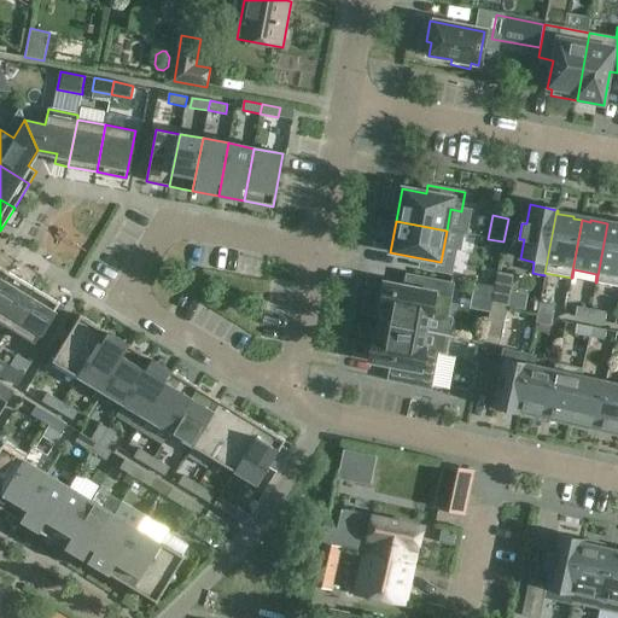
[(617,225),(607,223),(596,283),(617,286),(617,225)]
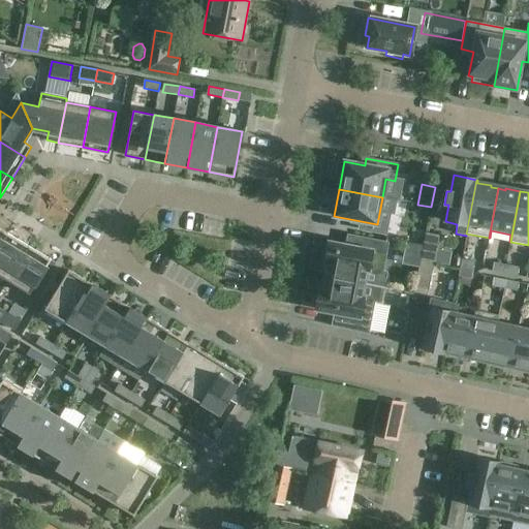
[(0,276),(8,281),(29,246),(7,234),(0,246),(0,276)]
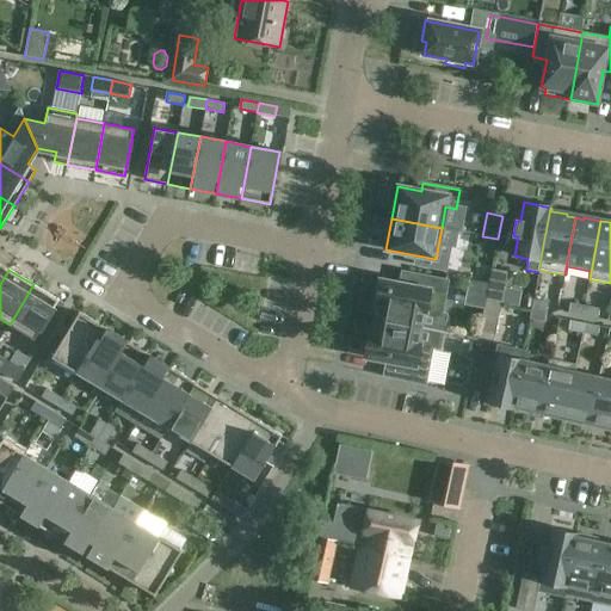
[(486,301),(501,304),(506,275),(491,271),(488,284),(486,301)]
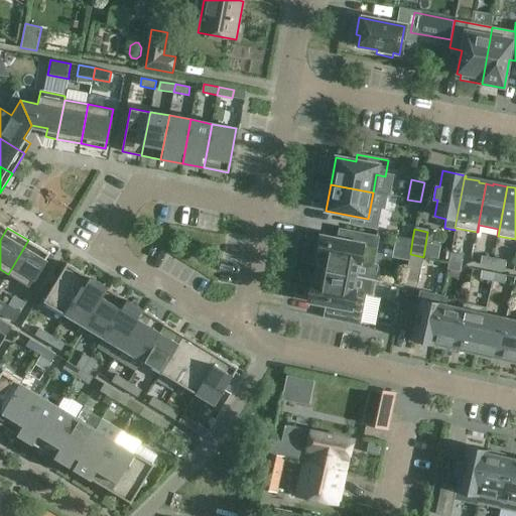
[(317,270),(373,280),(375,266),(372,265),(378,238),(345,231),(344,241),(320,237),(317,256),(319,257),(317,270)]
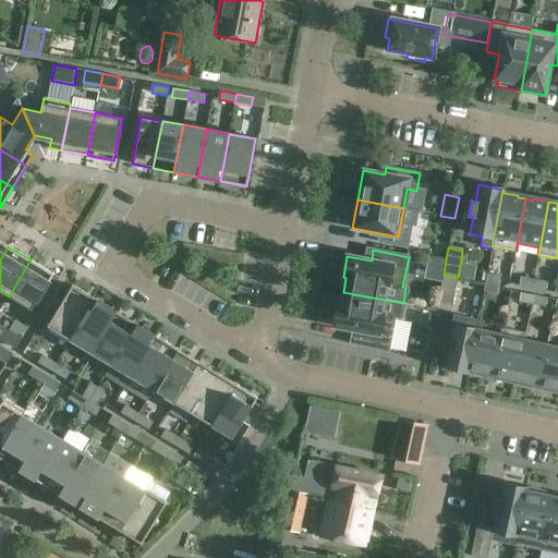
[(31,259),(9,296),(32,311),(53,274),(31,259)]
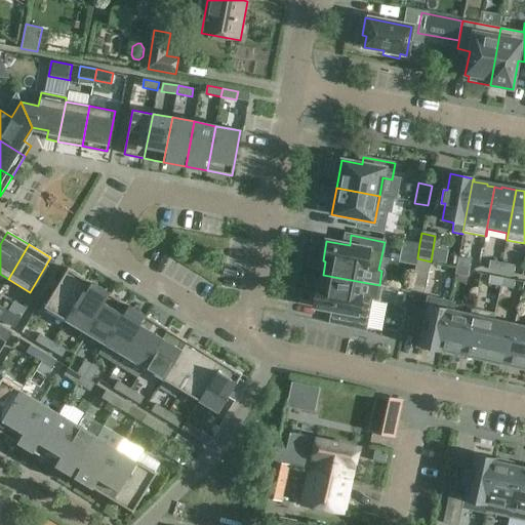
[(456,267),(469,269),(471,260),(458,257),(456,267)]
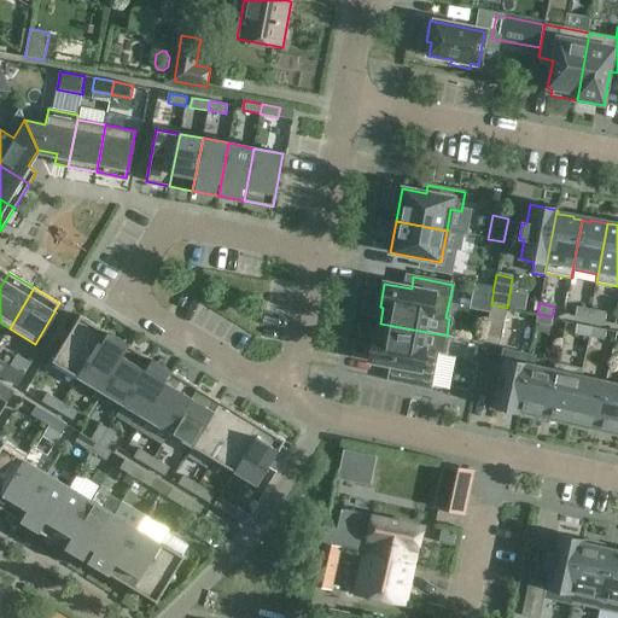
[(507,308),(491,304),(485,336),(501,338),(507,308)]
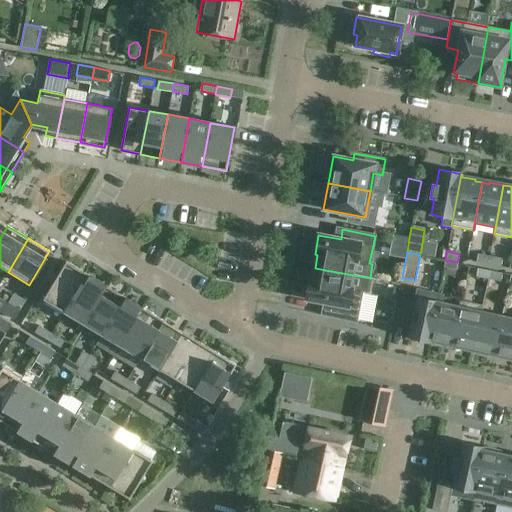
[(488,265),(489,256),(477,254),(476,263),(488,265)]
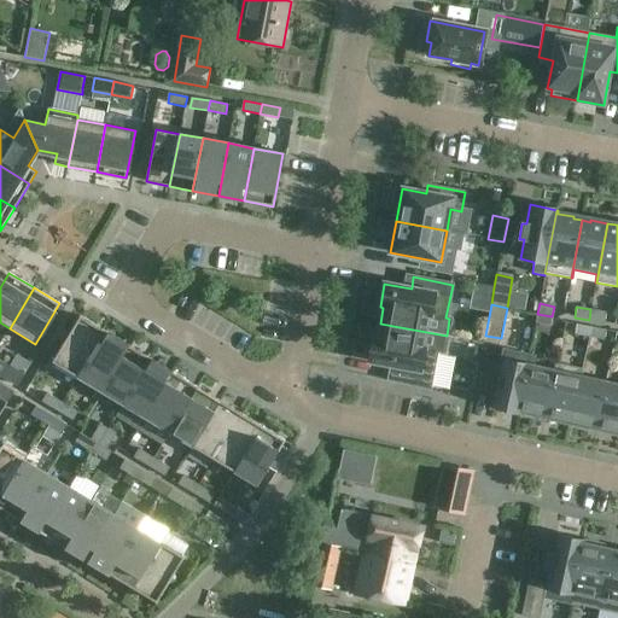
[(590,309),(589,320),(604,322),(606,313),(590,309)]
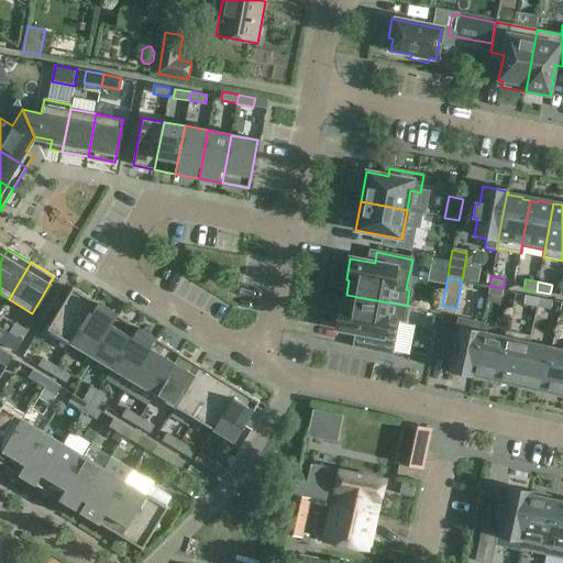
[(503,288),(489,286),(487,295),(501,298),(503,288)]
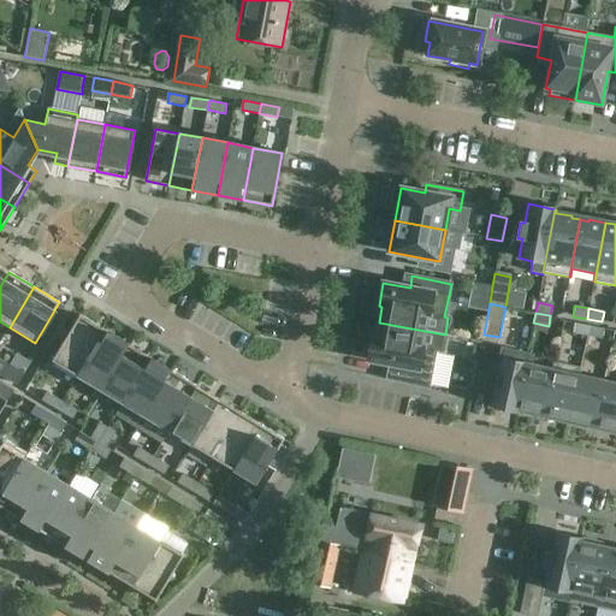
[(78,375),(105,330),(80,315),(52,360),(78,375)]
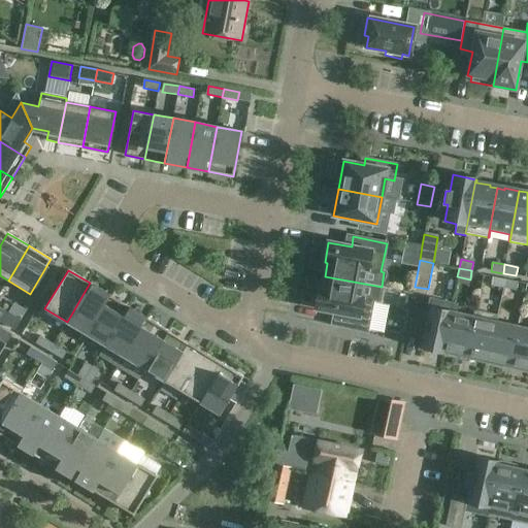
[(378,302),(382,287),(325,276),(322,290),(320,289),(316,309),(340,314),(337,326),(331,325),(331,326),(367,334),(373,301),(378,302)]
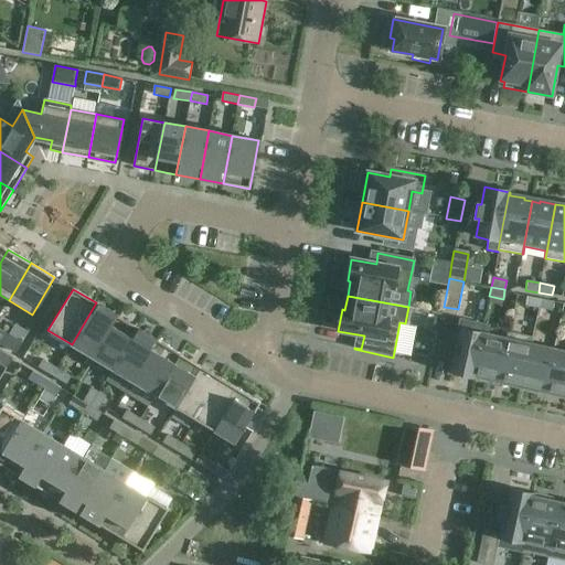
[(539,309),(540,299),(526,297),(525,306),(539,309)]
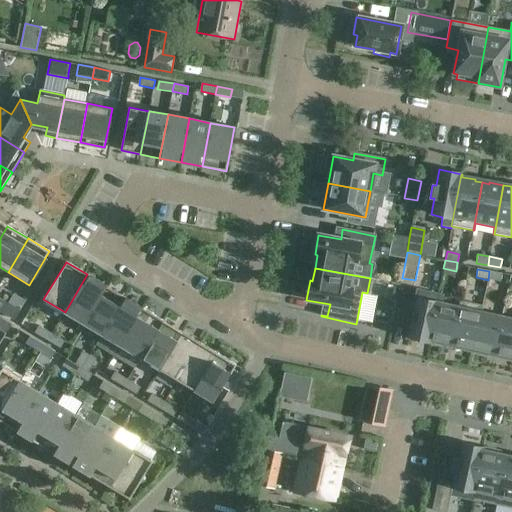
[(489,271),(488,280),(500,282),(502,274),(489,271)]
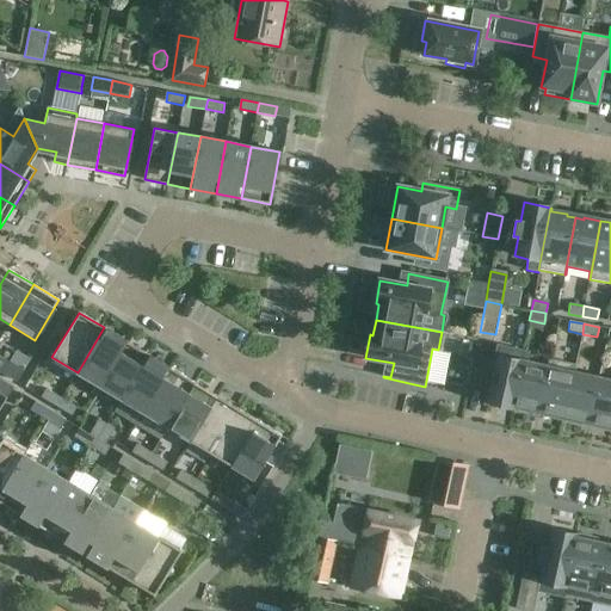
[(102,388),(129,343),(104,327),(78,372),(102,388)]
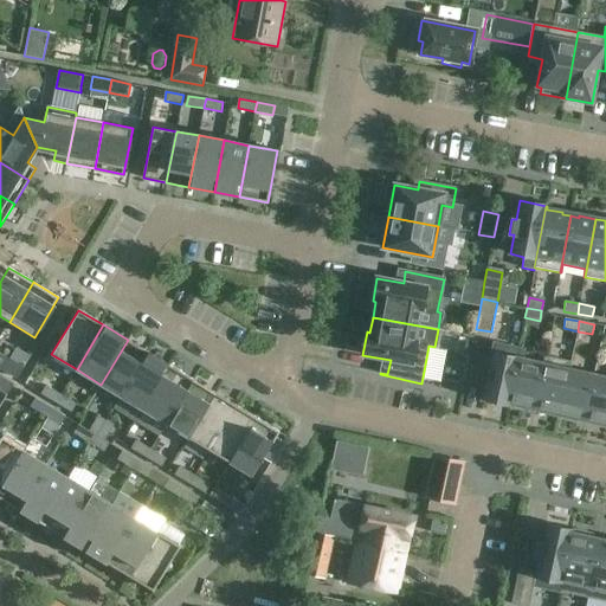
[(121,397),(147,352),(128,340),(101,385),(121,397)]
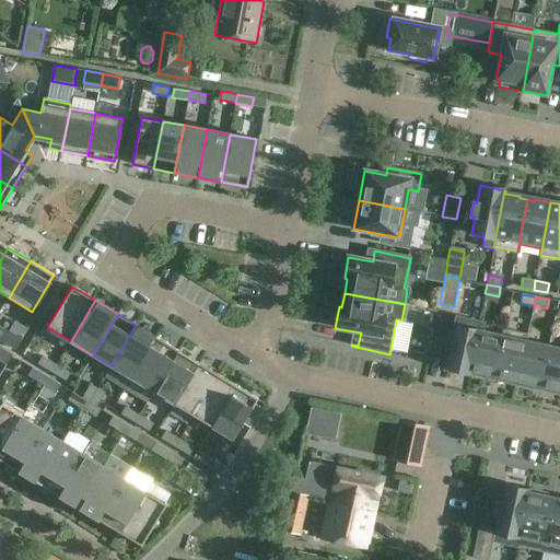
[(469,375),(481,323),(457,317),(452,341),(448,340),(445,353),(448,354),(445,370),(469,375)]
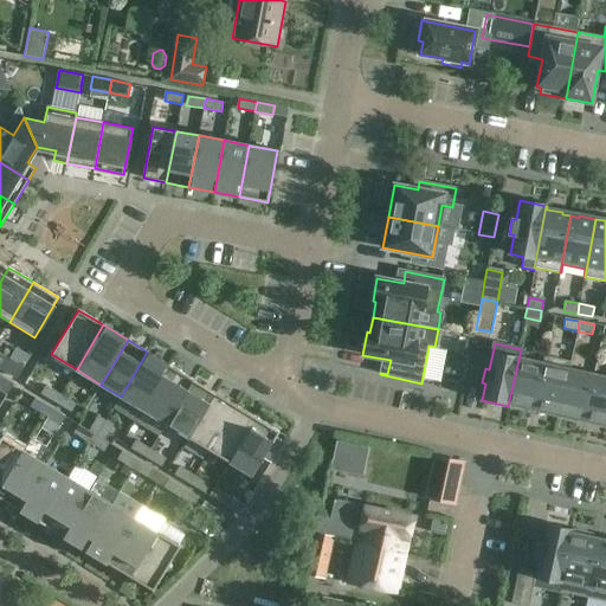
[(534,410),(546,356),(545,356),(542,365),(520,360),(522,349),(521,349),(508,406),(509,406),(510,405),(534,410)]
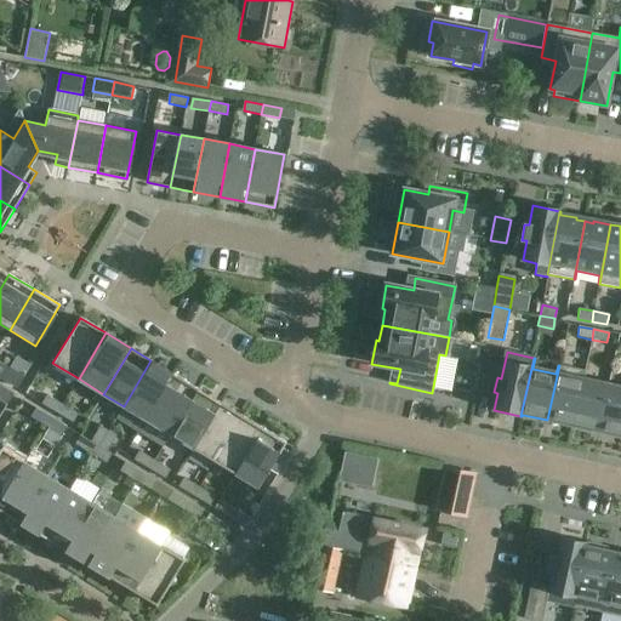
[(0,360),(0,376),(4,379),(10,368),(0,360)]
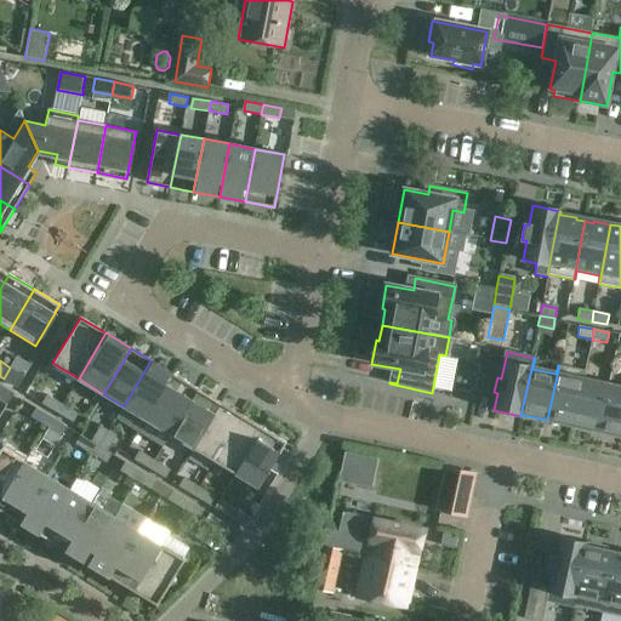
[(146,420),(174,374),(151,360),(124,406),(146,420)]
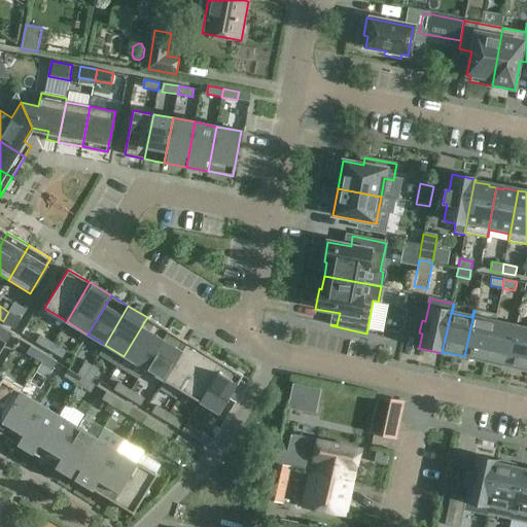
[(486,361),(496,315),(475,310),(464,356),(486,361)]
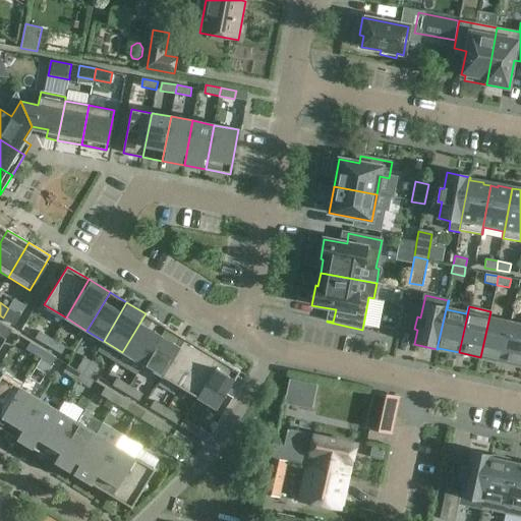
[(502,362),(510,323),(489,319),(491,311),(490,311),(480,357),(502,362)]
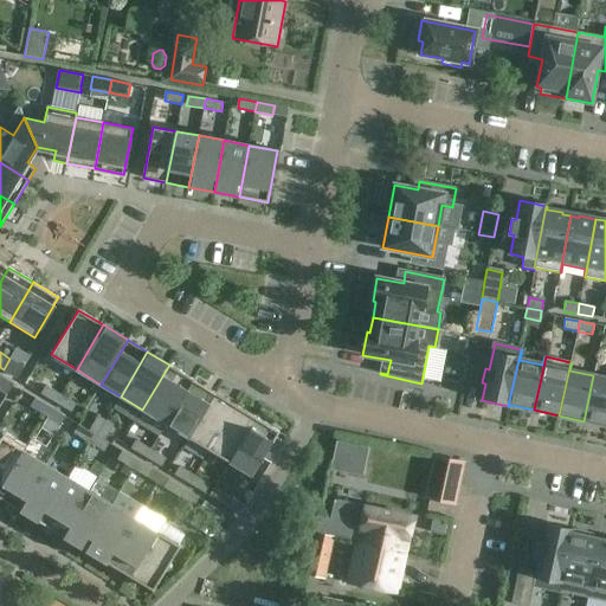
[(167,424),(193,380),(169,365),(142,410),(167,424)]
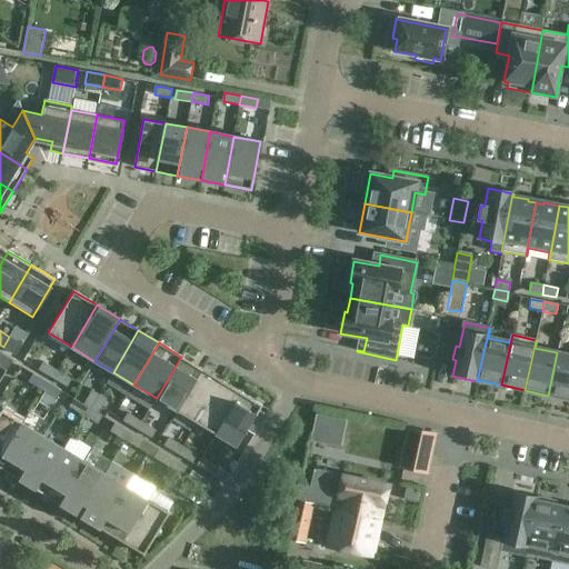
[(0,351),(0,366),(7,370),(13,360),(0,351)]
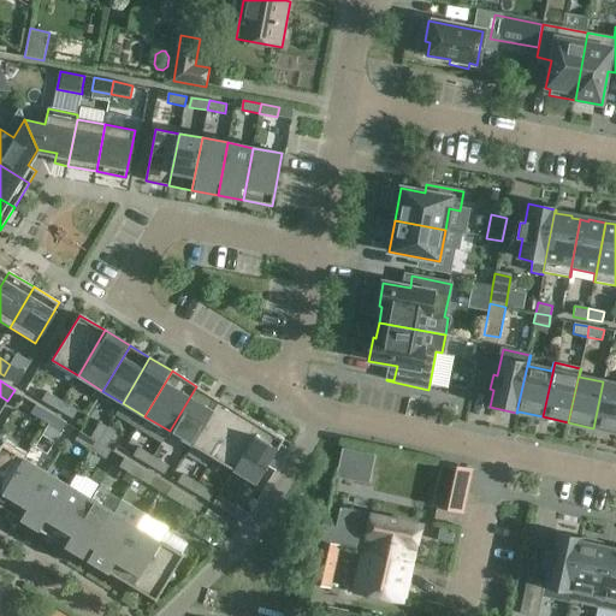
[(615,432),(615,384),(603,381),(593,428),(615,432)]
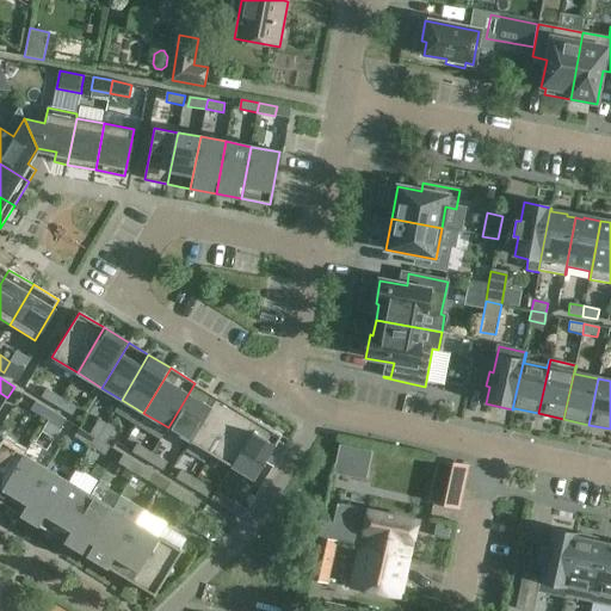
[(190,440),(217,396),(195,383),(168,427),(190,440)]
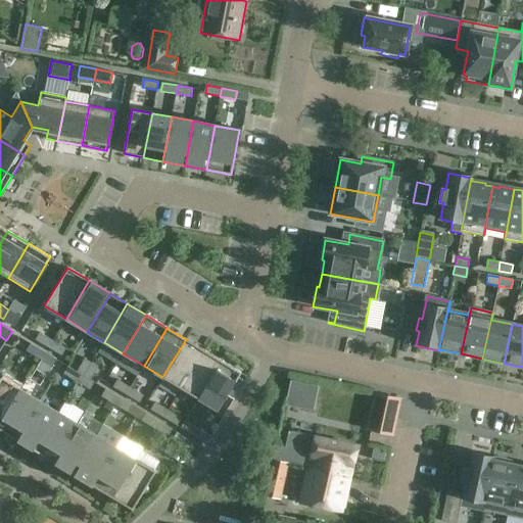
[(48,347),(53,340),(40,333),(36,340),(48,347)]
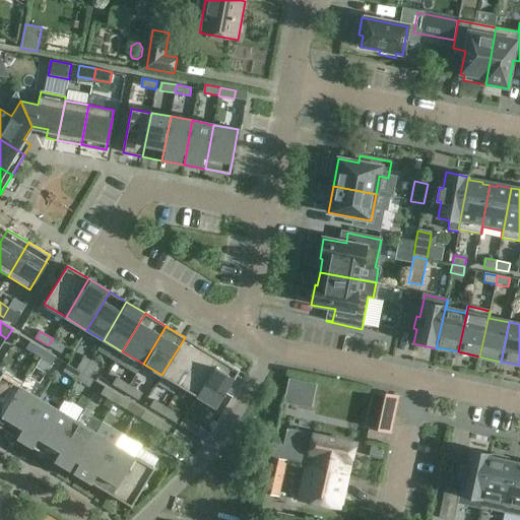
[(180,387),(203,348),(185,337),(161,375),(180,387)]
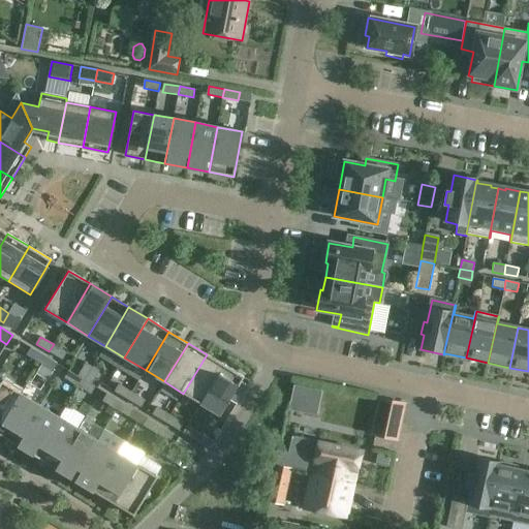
[(54,344),(49,351),(62,360),(67,352),(54,344)]
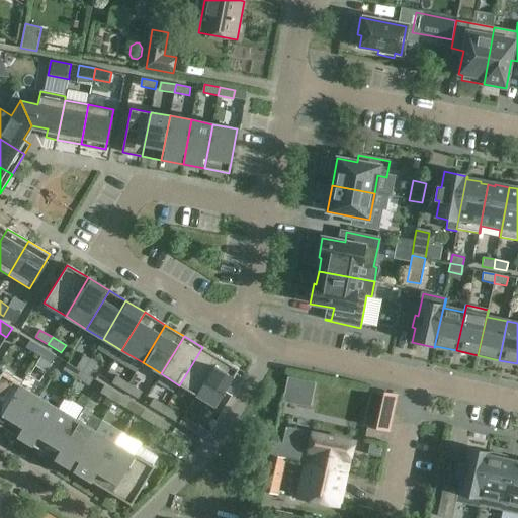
[(38,355),(42,348),(30,340),(25,347),(38,355)]
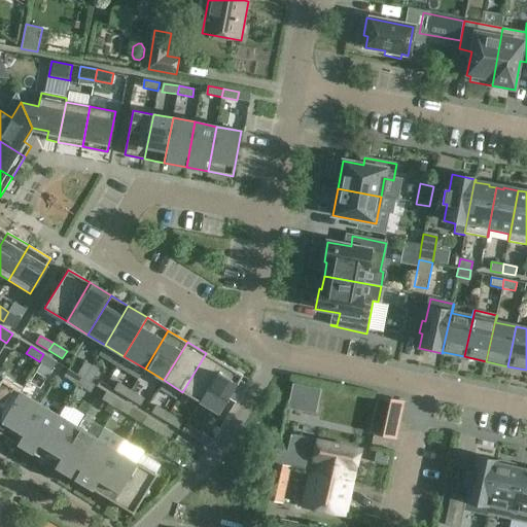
[(200,402),(223,363),(206,353),(182,392),(200,402)]
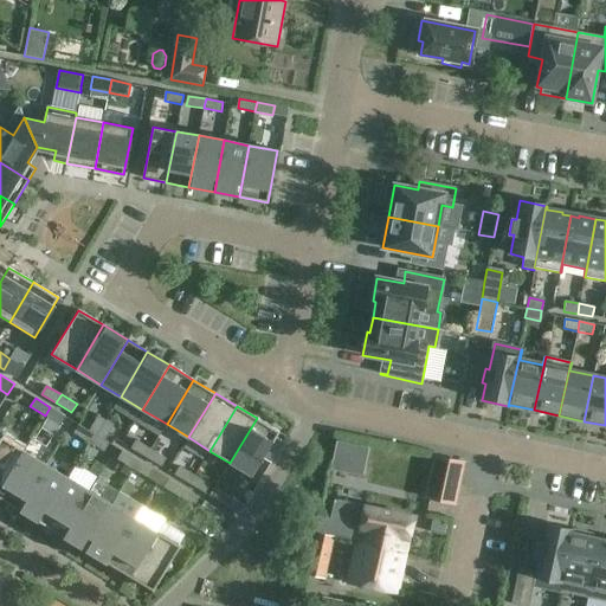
[(50,407),(45,416),(60,425),(65,417),(50,407)]
